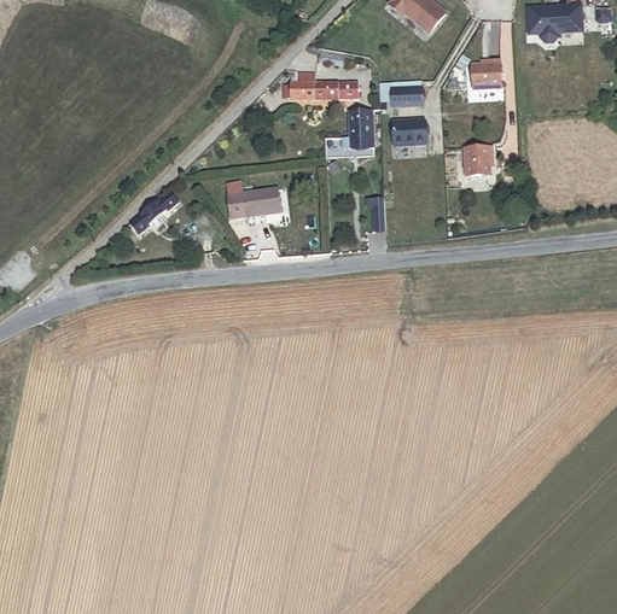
[(446,11),(431,0),(390,0),(389,3),(402,13),(403,12),(428,31),(446,11)]
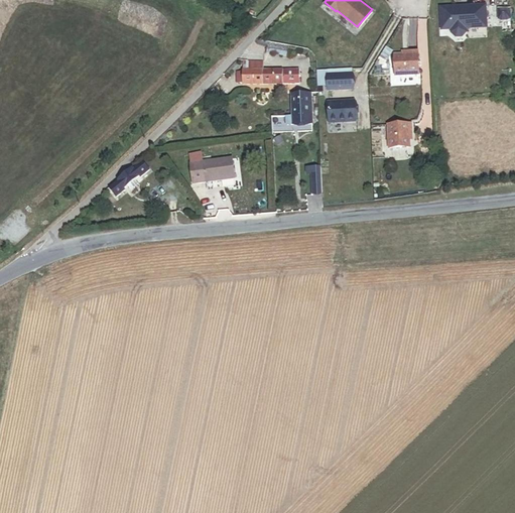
[(485,2),(439,5),(440,28),(449,27),(451,30),(455,34),(462,34),(466,29),(466,26),(486,25),(485,2)]
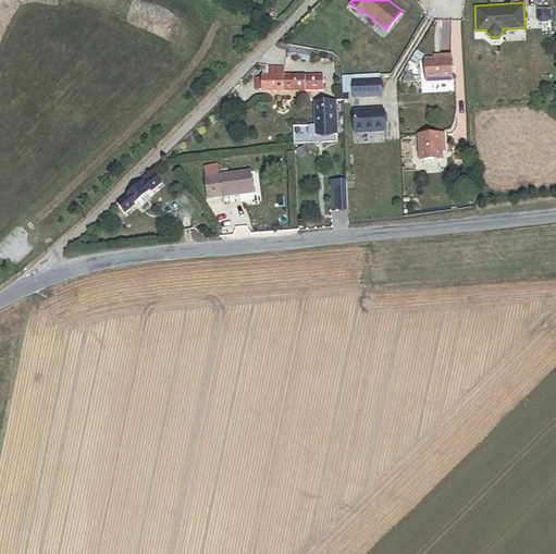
[(538,7),(539,16),(550,16),(550,5),(538,7)]
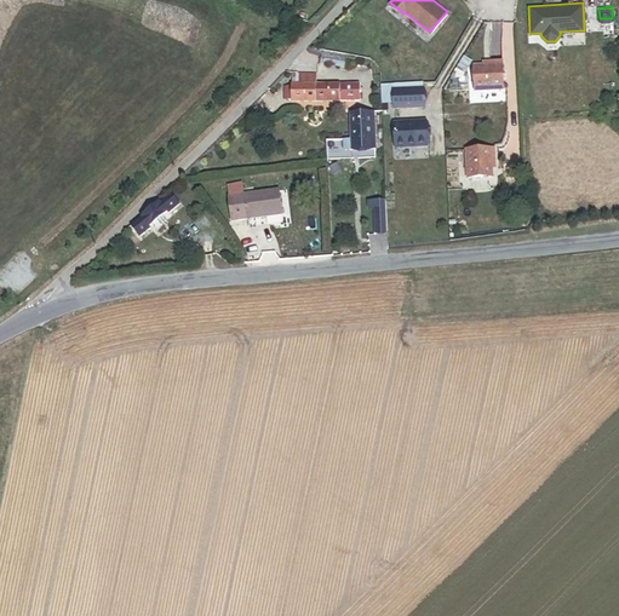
[(470,61),(464,57),(452,75),(468,75),(469,63),(470,61)]
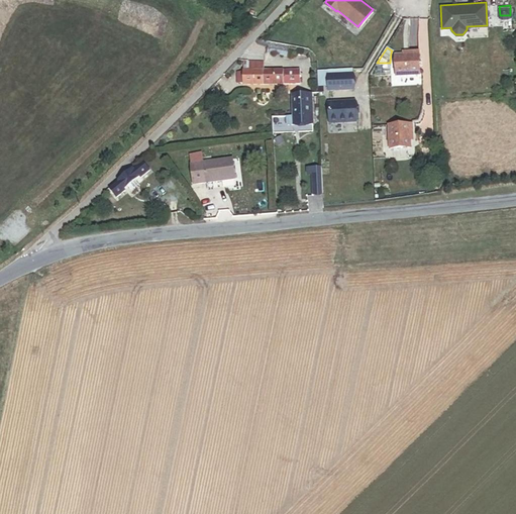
[(398,75),(422,74),(421,50),(410,50),(410,54),(397,55),(398,75)]
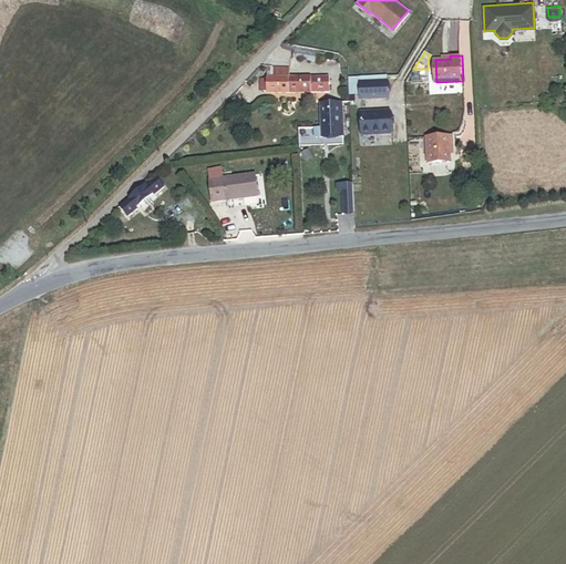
[(288,64),(266,64),(266,78),(260,78),(260,89),(267,89),(267,92),(329,92),(329,75),(288,75),(288,64)]
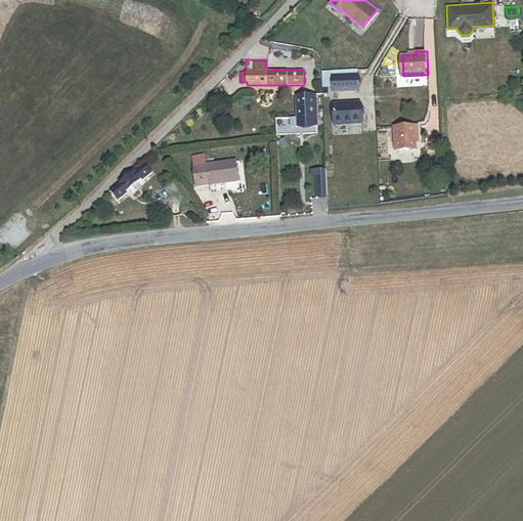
[(331,73),(332,90),(358,89),(357,72),(331,73)]
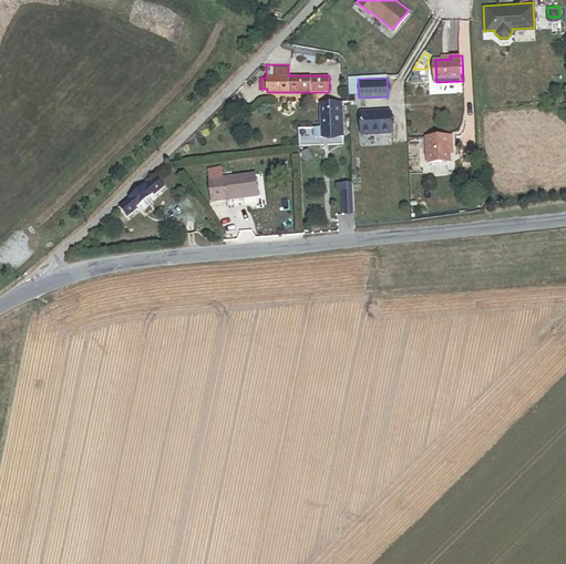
[(341,100),(318,101),(319,126),(312,126),(314,135),(342,134),(341,100)]
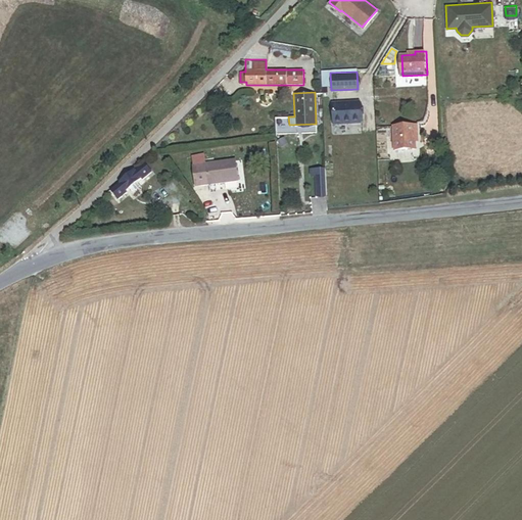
[(335,124),(361,123),(361,102),(334,103),(335,124)]
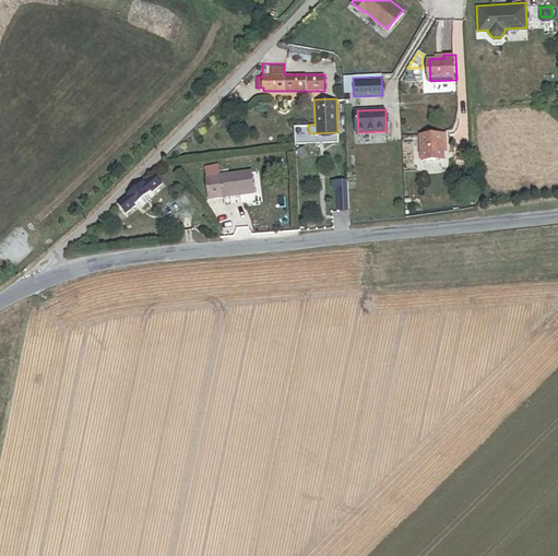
[(444,146),(448,146),(448,134),(422,137),(423,161),(444,160),(444,154),(444,146)]
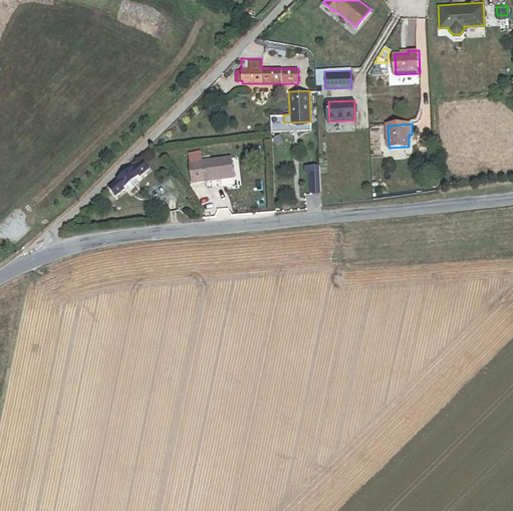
[(192,182),(234,179),(232,156),(202,159),(190,160),(192,182)]
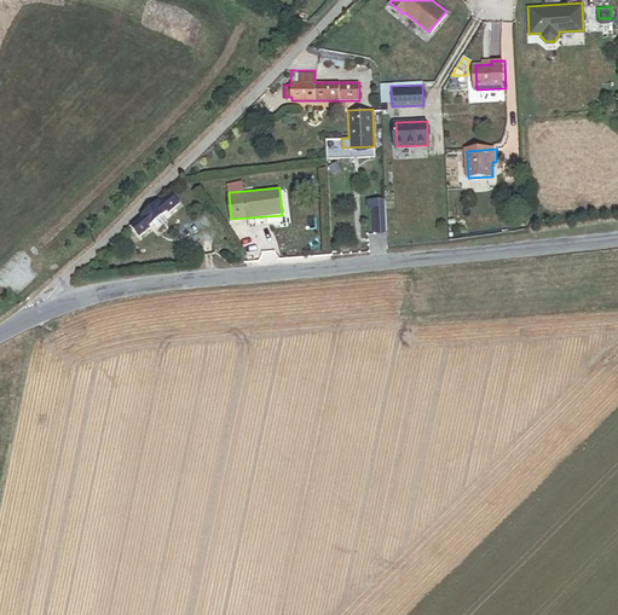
[(149,226),(152,222),(162,216),(167,212),(168,214),(179,206),(172,195),(161,202),(160,201),(140,215),(142,216),(131,224),(138,236),(149,227),(149,226)]
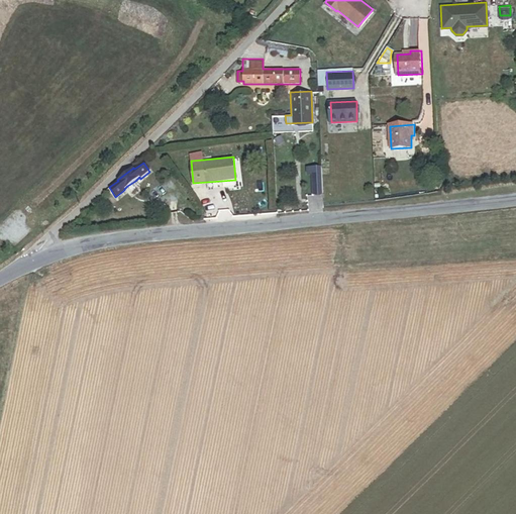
[(311,193),(320,193),(319,171),(311,171),(311,193)]
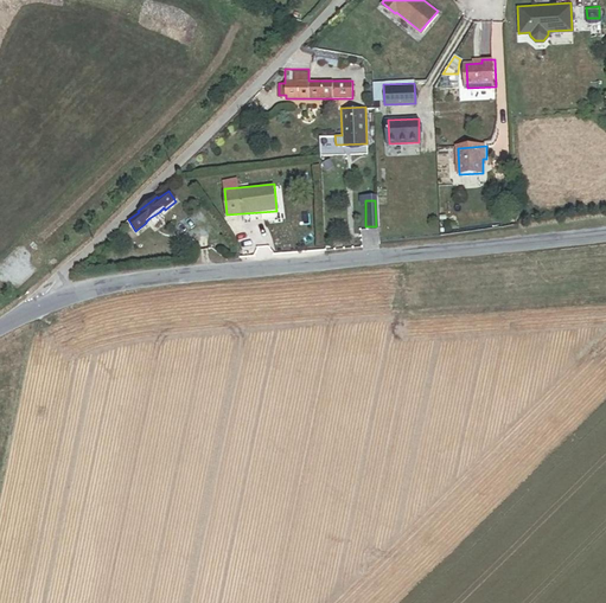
[(159,212),(150,218),(153,223),(161,217),(159,212)]
